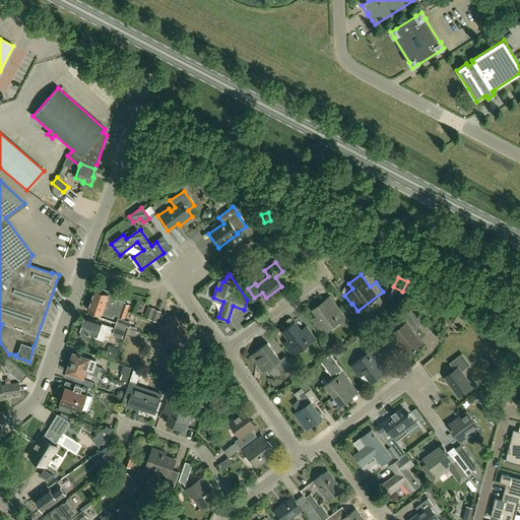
[(116,308),(122,310),(126,312),(128,305),(124,304),(124,302),(115,299),(113,302),(107,299),(109,295),(94,289),(91,299),(116,308)]
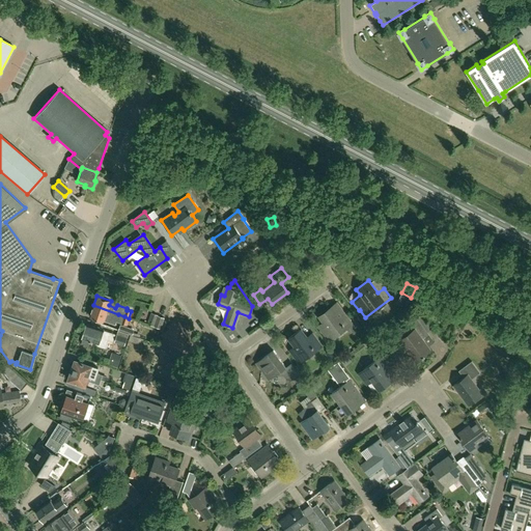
[(104,320),(115,325),(116,322),(121,323),(124,316),(118,314),(93,305),(89,315),(104,320)]
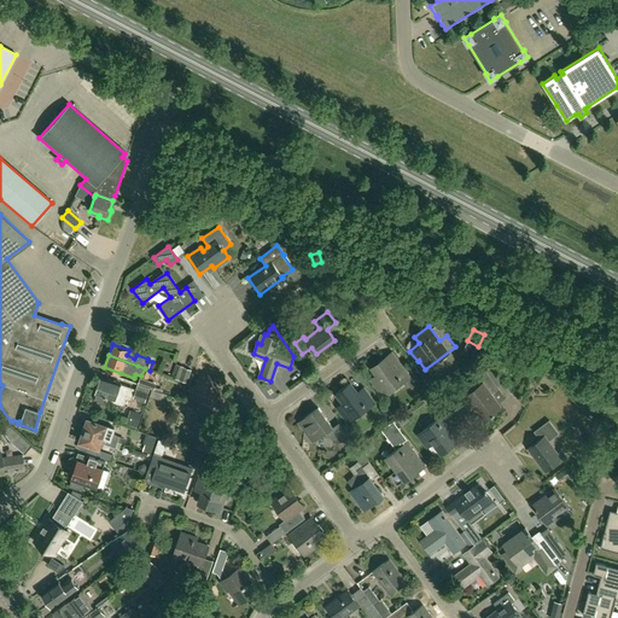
[(383,396),(402,382),(407,389),(415,383),(409,374),(408,375),(398,363),(392,368),(385,359),(372,368),(380,379),(373,384),(383,396)]
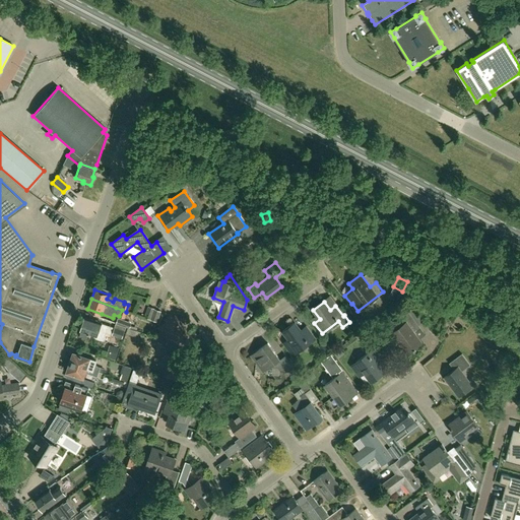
[(150,320),(154,309),(148,306),(147,307),(145,312),(144,317),(150,320)]
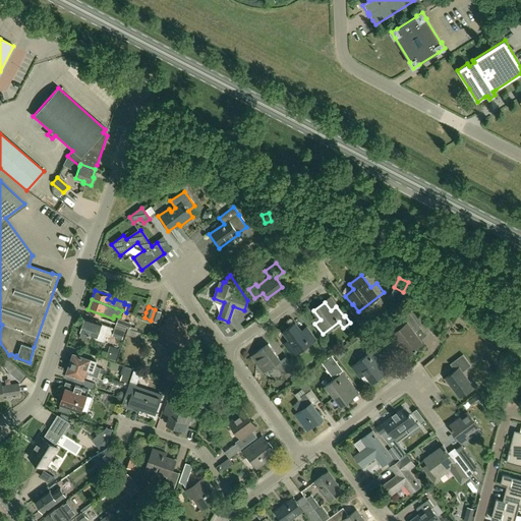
[(161,312),(155,309),(151,321),(158,323),(161,312)]
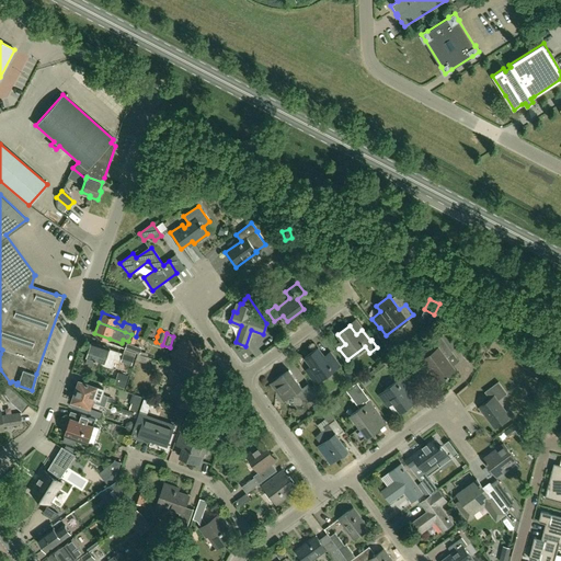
[(438,347),(422,359),(439,384),(456,370),(450,363),(456,358),(441,336),(433,341),(438,347)]
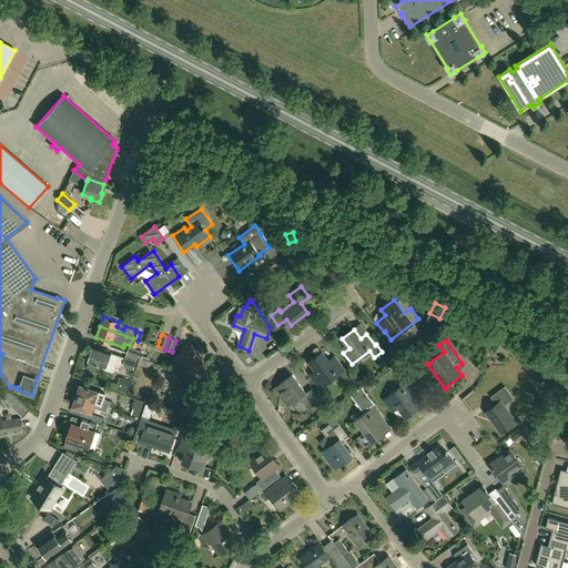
[(181,347),(180,350),(181,352),(173,357),(192,385),(211,372),(191,345),(189,346),(188,345),(185,344),(181,347)]
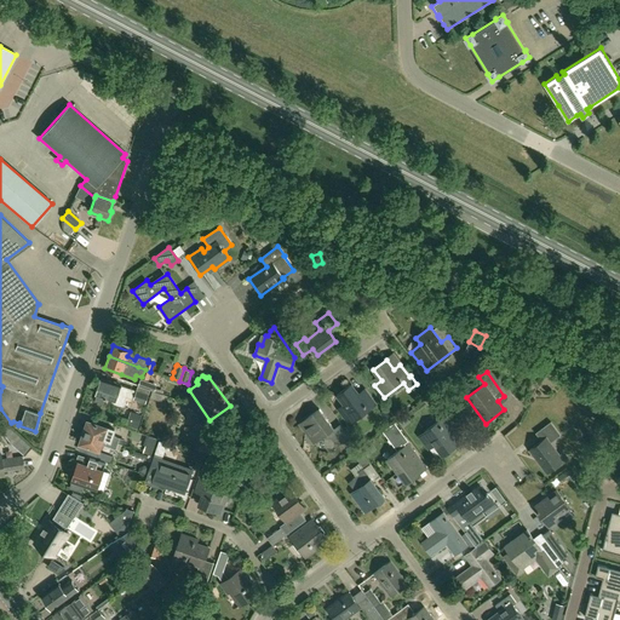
[(120,385),(101,379),(96,394),(97,394),(95,401),(104,403),(107,397),(115,401),(114,403),(124,406),(126,397),(132,399),(135,390),(120,385)]
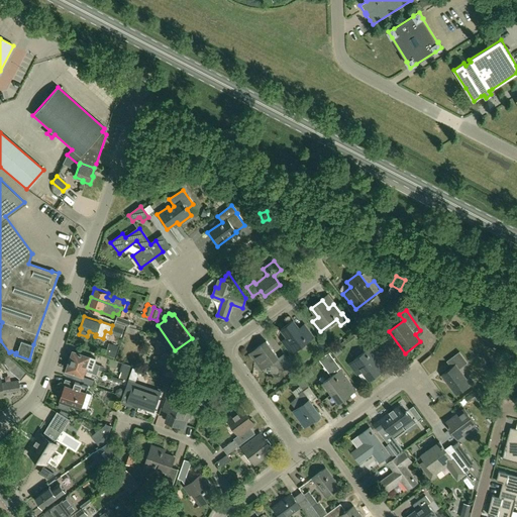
[(115,321),(126,325),(129,327),(128,326),(130,321),(117,316),(115,321)]
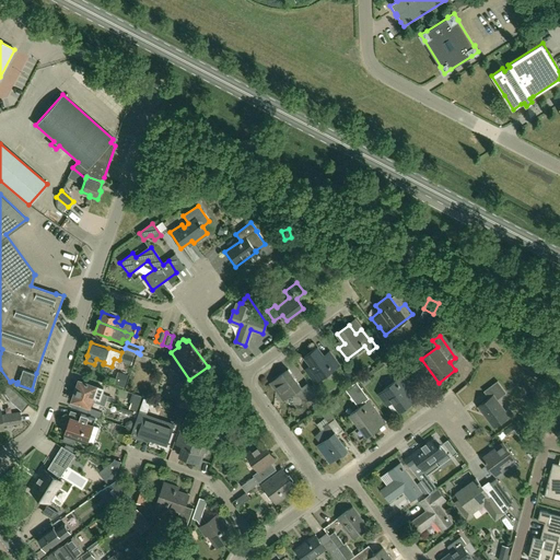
[(132,362),(133,362),(137,352),(125,348),(120,361),(131,364),(132,362)]
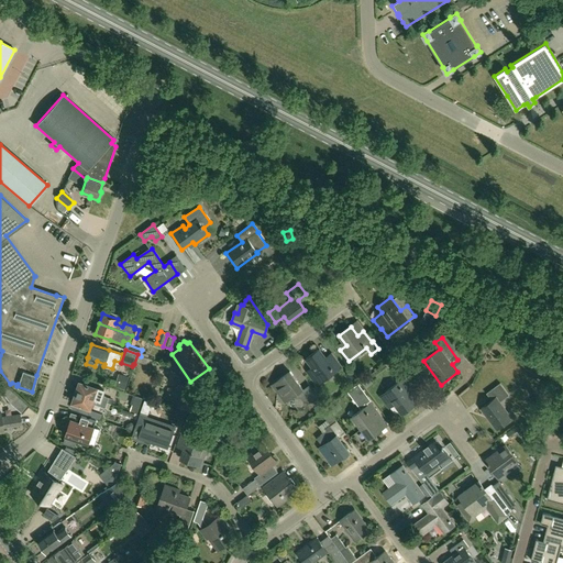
[(307,359),(312,366),(306,371),(316,385),(341,367),(331,354),(326,359),(319,350),(307,359)]
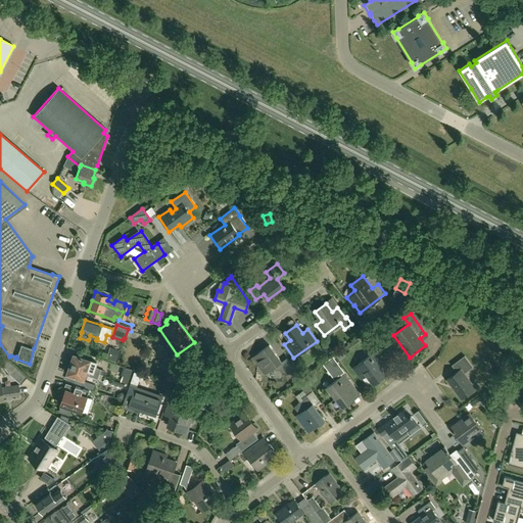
[(327,344),(326,344),(320,348),(328,360),(334,354),(327,344)]
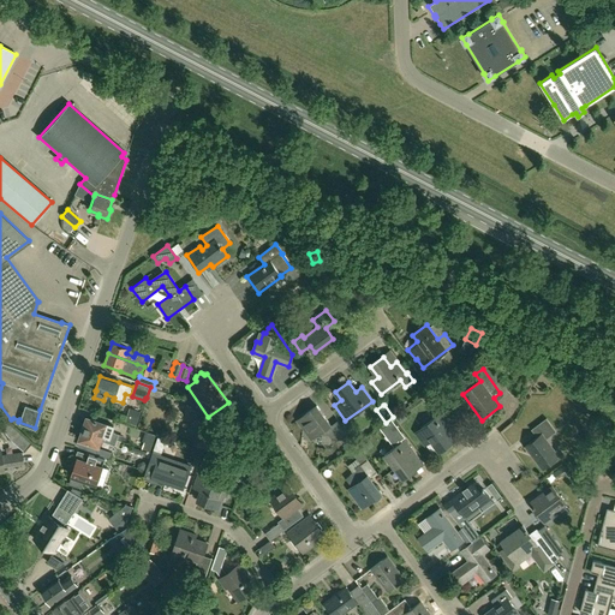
[(317,406),(297,421),(311,440),(321,433),(322,434),(328,434),(330,437),(341,439),(350,451),(357,445),(348,434),(339,419),(332,425),(317,406)]
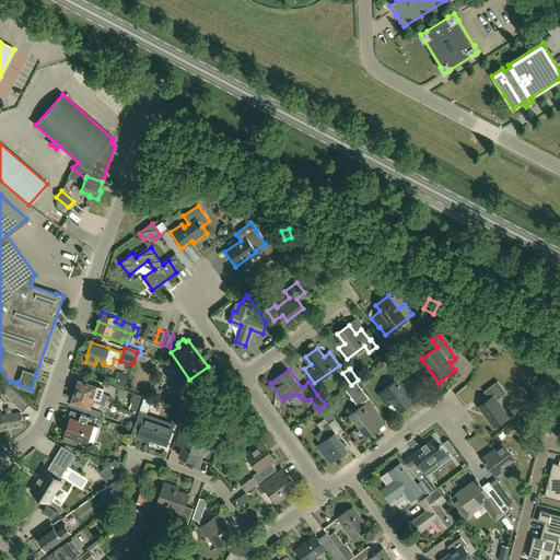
[(129,375),(118,372),(114,386),(125,389),(129,375)]
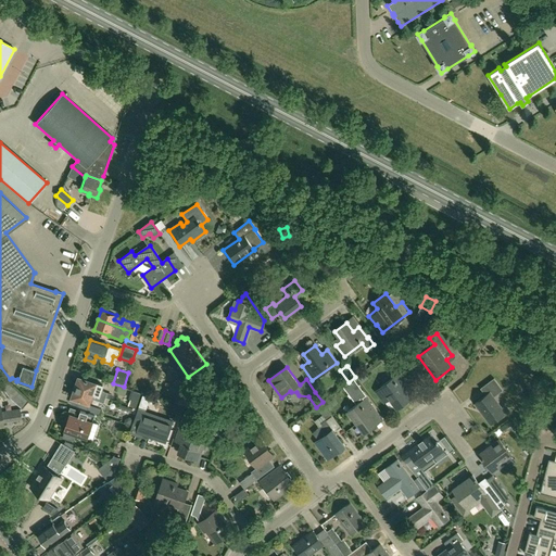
[(399,375),(381,388),(376,392),(383,403),(390,399),(396,408),(408,399),(403,391),(408,387),(399,375)]
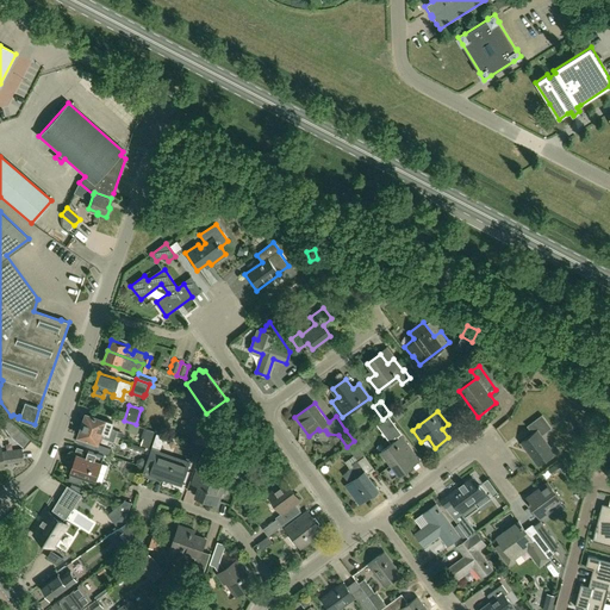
[(86,414),(82,424),(116,436),(118,431),(112,429),(114,422),(106,419),(86,414)]
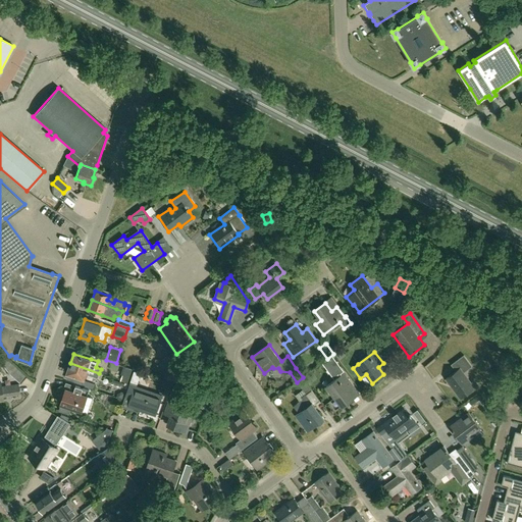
[(447,378),(461,398),(475,387),(464,372),(472,366),(464,355),(452,364),(457,371),(447,378)]
